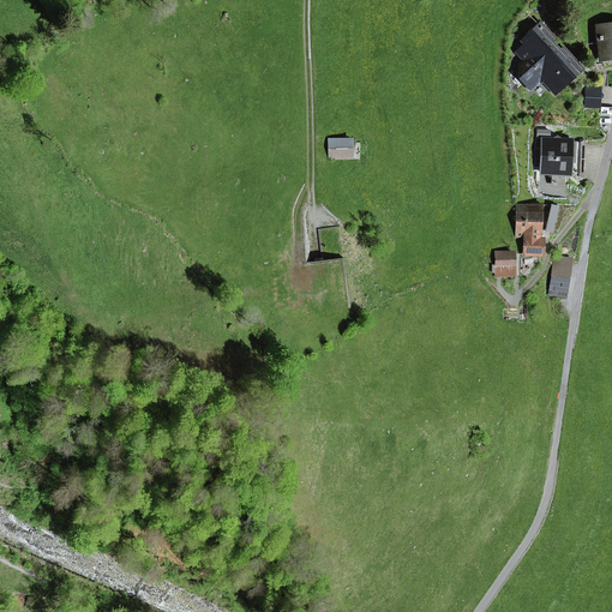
[(611,22),(595,24),(598,52),(611,49),(611,22)]
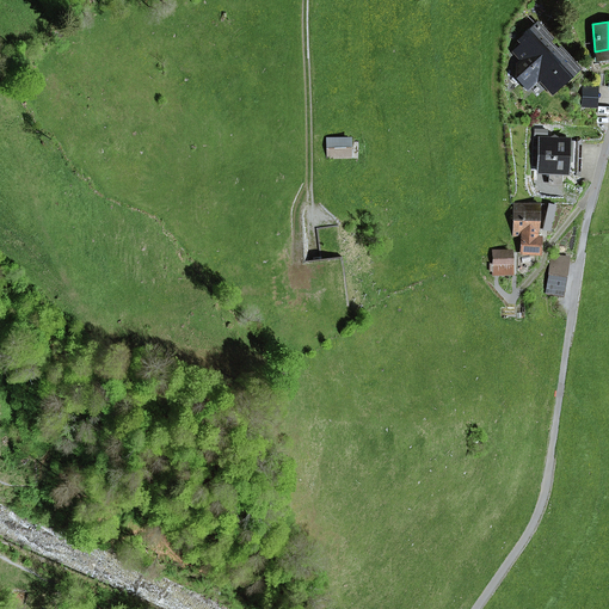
[(514,51),(520,59),(516,62),(515,74),(526,85),(533,79),(539,79),(549,90),(576,66),(558,48),(553,53),(542,41),(547,36),(535,23),(518,40),(522,43),(514,51)]
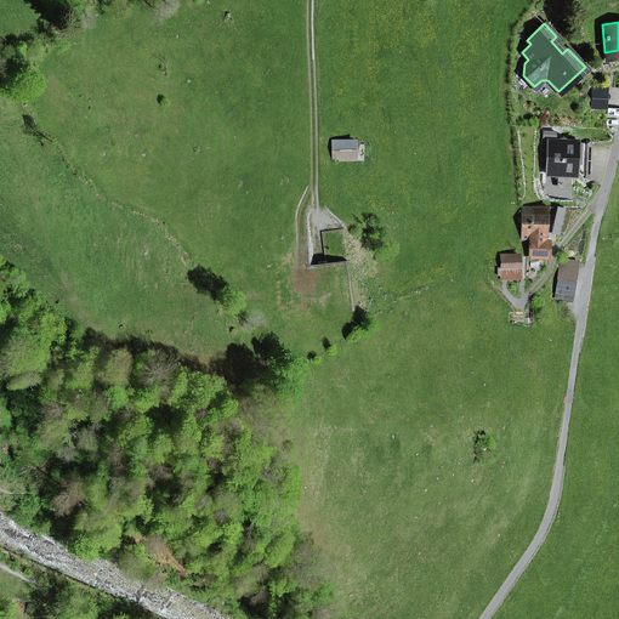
[(591,86),(590,106),(602,106),(603,87),(591,86)]
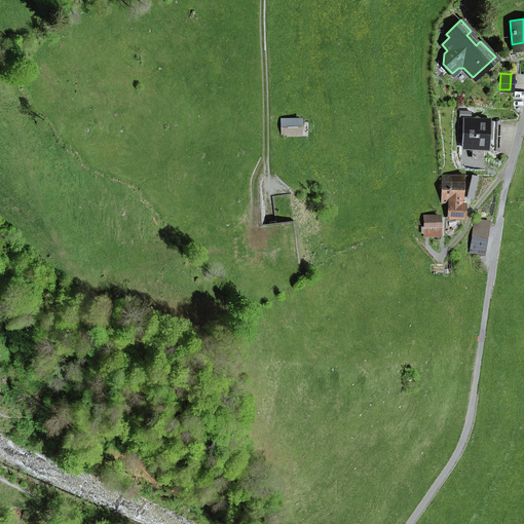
[(279,117),(279,134),(299,134),(299,117),(279,117)]
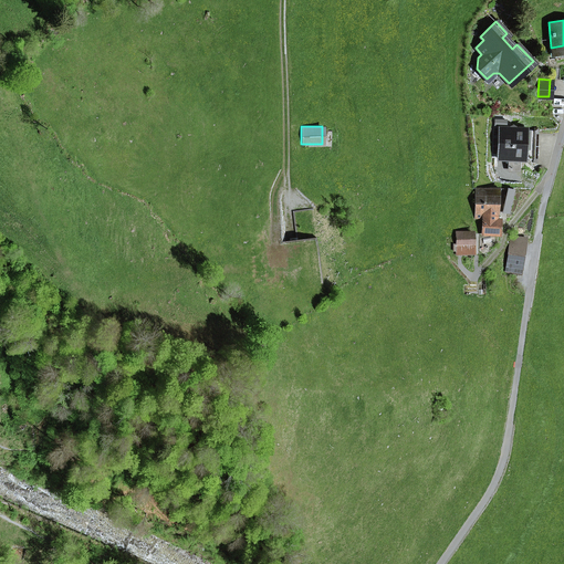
[(499,127),(497,156),(508,157),(507,168),(515,168),(515,157),(518,157),(529,158),(532,158),(533,129),(528,128),(513,128),(511,126),(508,128),(499,127)]
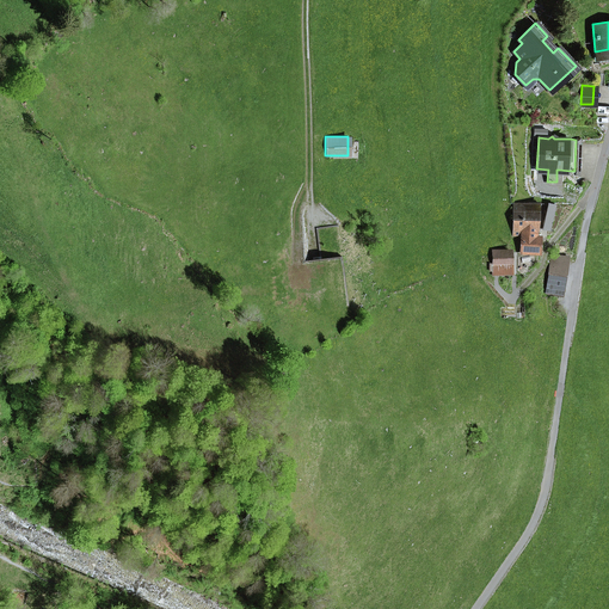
[(571,174),(578,174),(579,136),(570,136),(570,139),(576,140),(574,171),(571,171),(571,174)]
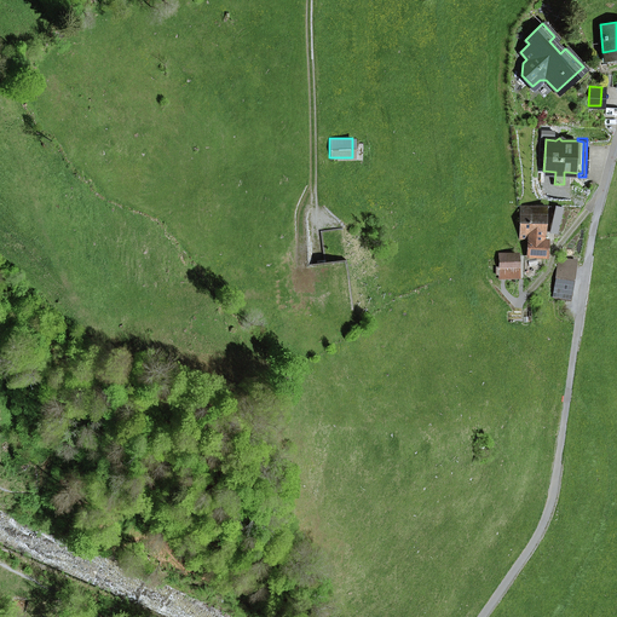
[(526,255),(545,255),(545,240),(541,238),(542,206),(518,205),(517,237),(526,237),(526,255)]
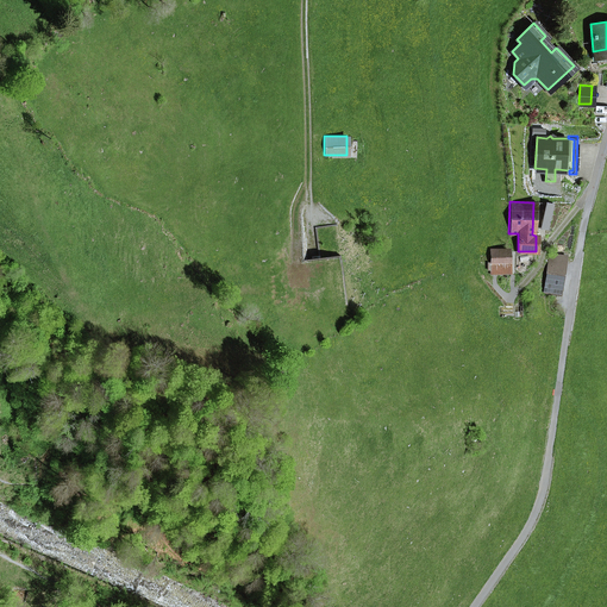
[(338,254),(335,223),(313,225),(318,258),(326,257),(327,269),(340,268),(338,254)]
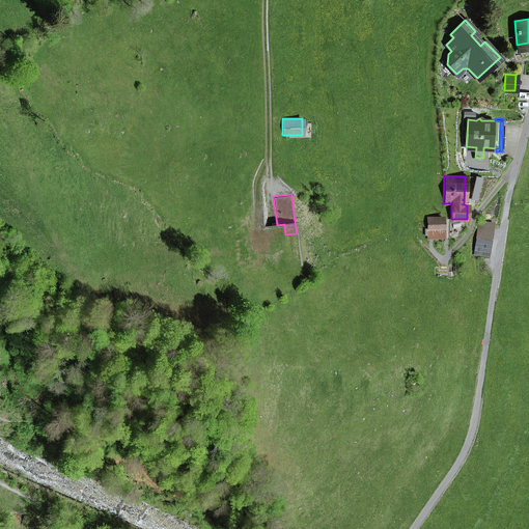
[(425,216),(425,238),(442,238),(442,216),(425,216)]
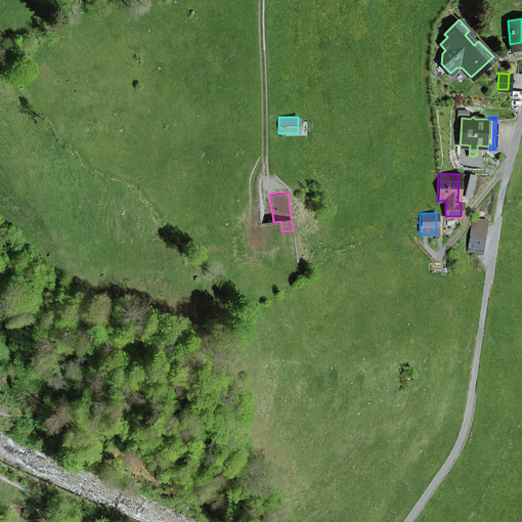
[(471,218),(467,250),(479,251),(484,220),(471,218)]
